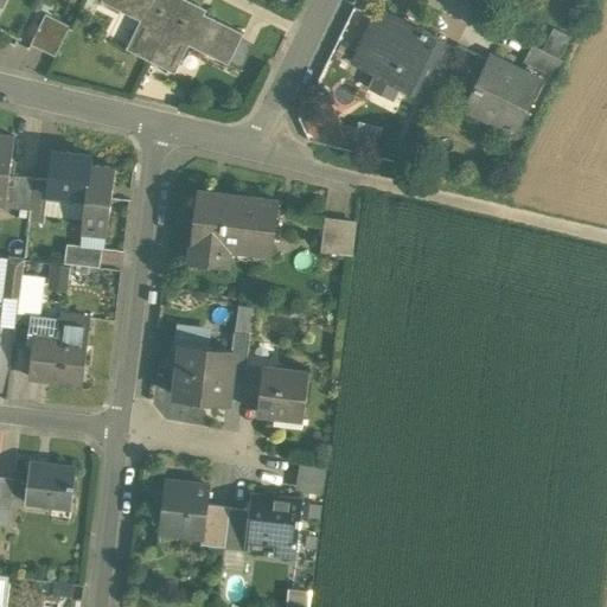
[(102,0),(147,23),(132,51),(152,61),(180,0),(102,0)]
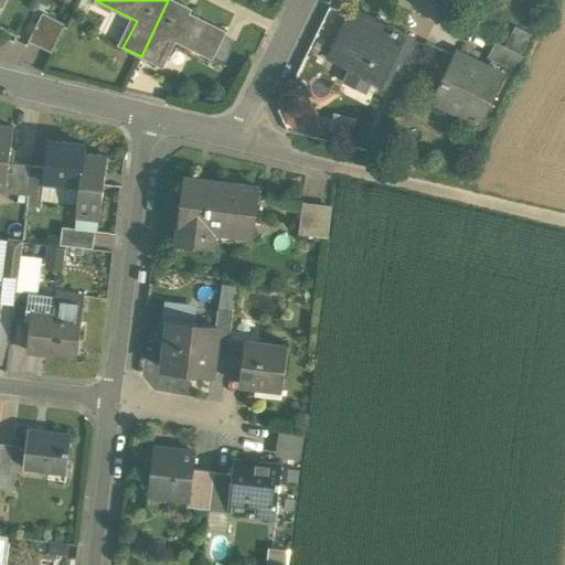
[(187,4),(177,0),(168,0),(141,56),(159,66),(172,40),(213,60),(225,35),(227,31),(184,9),(187,4)]
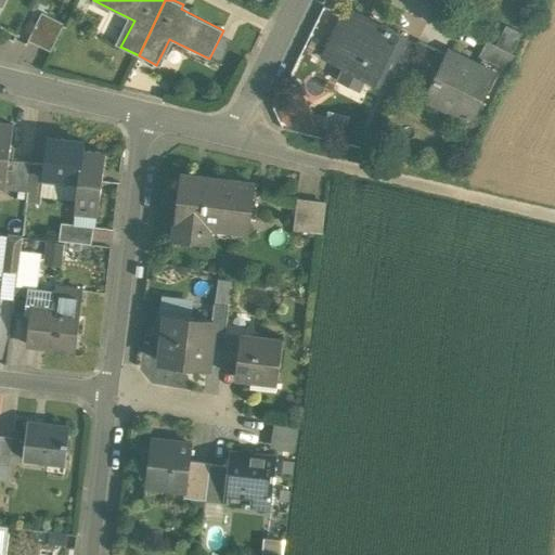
[(404,36),(346,8),(322,55),(381,85),(390,66),(404,38),(404,36)]
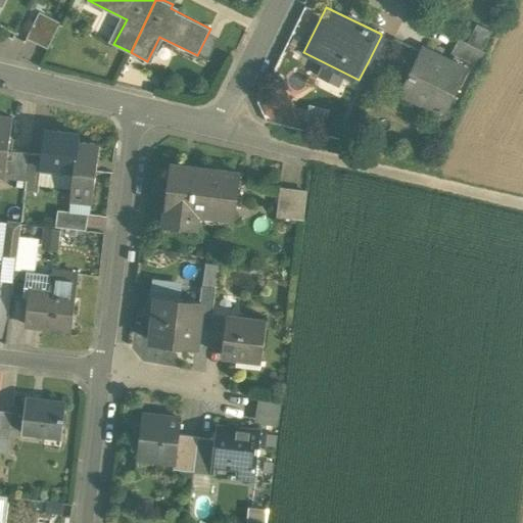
[(60,22),(39,12),(27,38),(48,48),(60,22)]
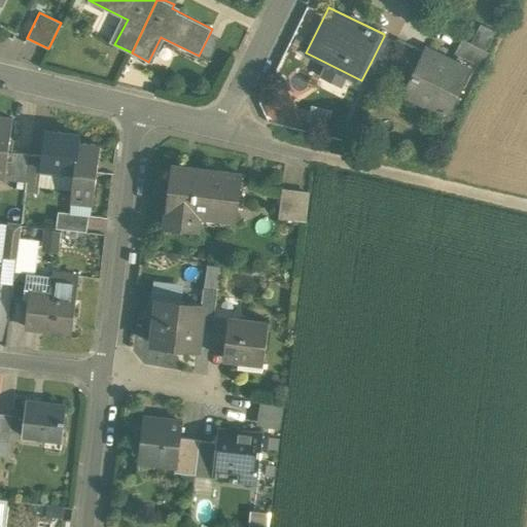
[(472,38),(489,46),(497,30),(481,22),(472,38)]
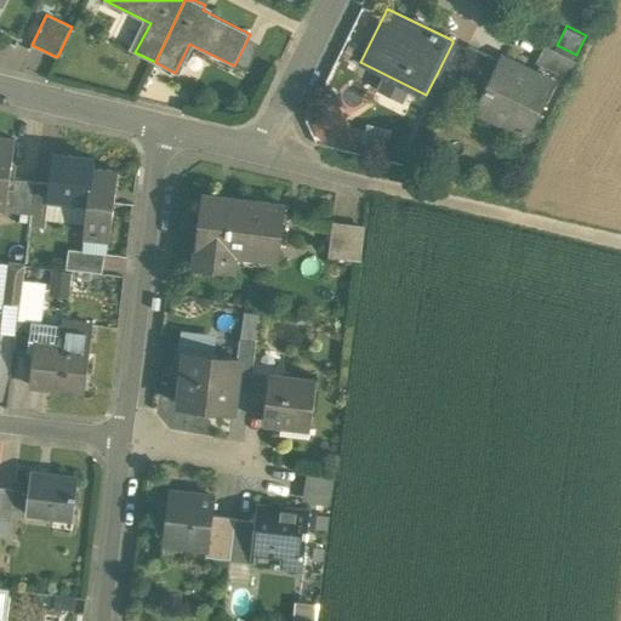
[(260,46),(248,39),(234,66),(246,72),(260,46)]
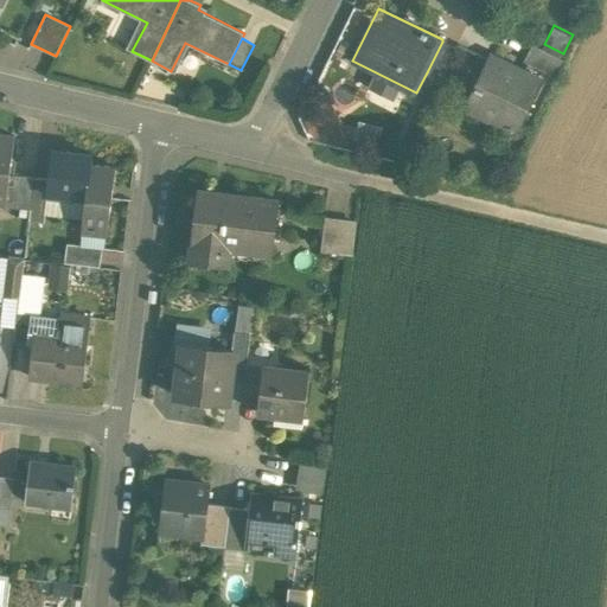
[(442,42),(427,72),(440,78),(454,48),(442,42)]
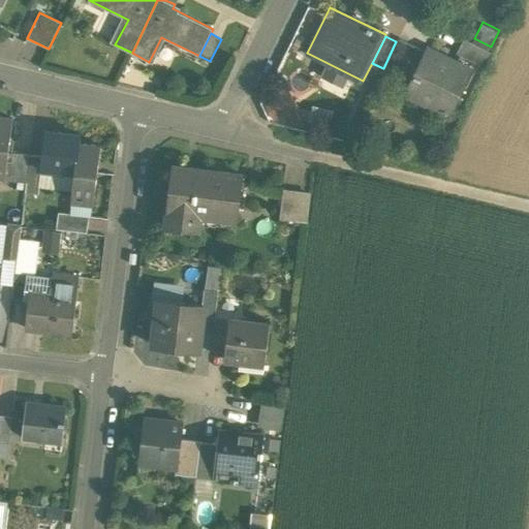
[(493,53),(463,38),(456,53),(486,67),(493,53)]
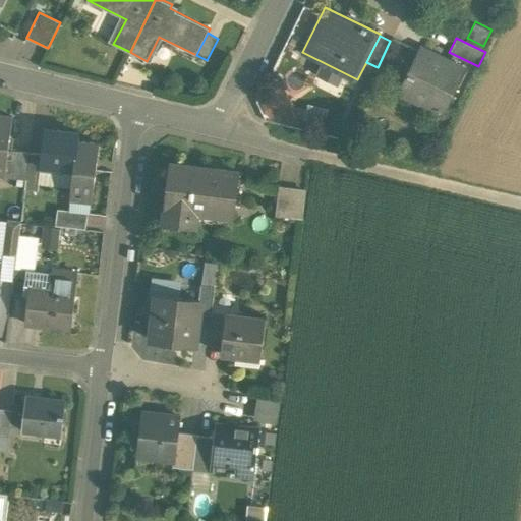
[(463,68),(419,47),(397,93),(424,106),(426,100),(443,108),(463,68)]
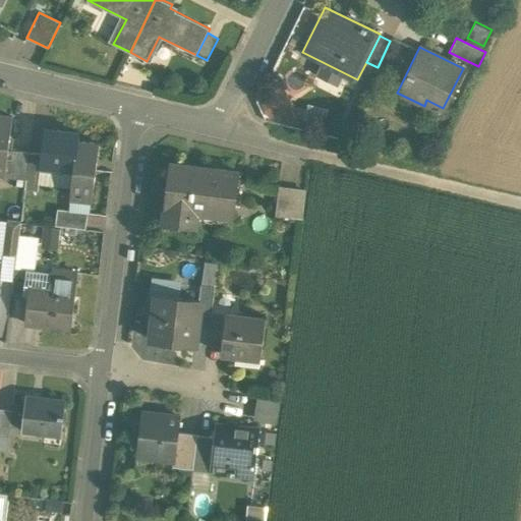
[(265,101),(270,116),(284,112),(280,97),(265,101)]
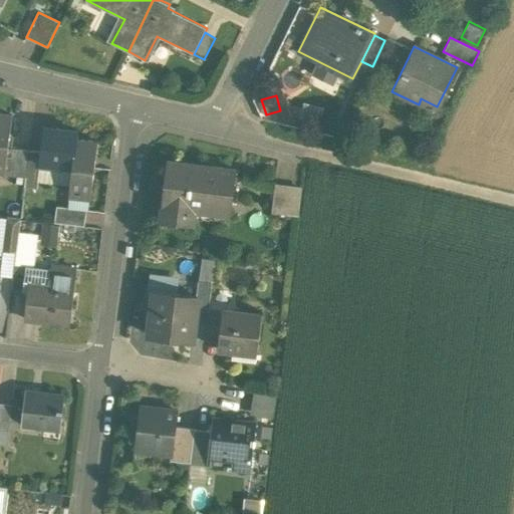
[(13,114),(0,112),(0,170),(4,171),(5,171),(8,149),(13,114)]
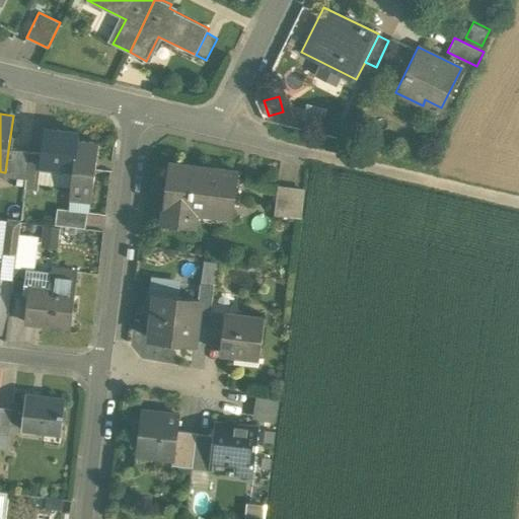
[(78,133),(45,129),(42,153),(40,170),(41,170),(61,173),(61,168),(73,169),(74,169),(77,141),(78,133)]
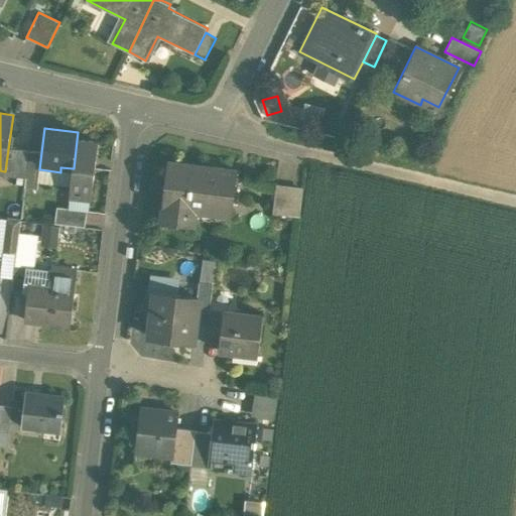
[(98,142),(77,140),(74,168),(73,168),(70,197),(90,199),(91,199),(98,142)]
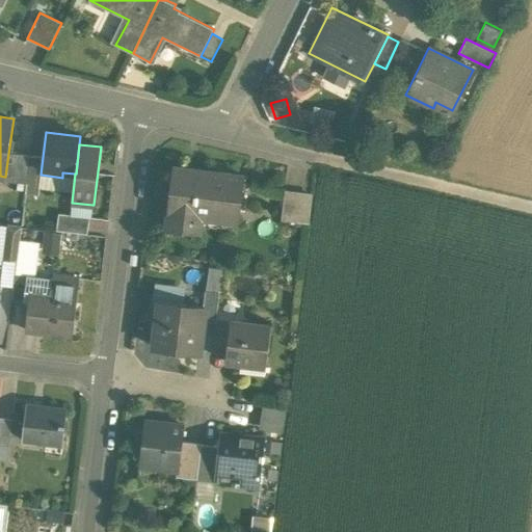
[(30,156),(8,154),(5,177),(4,177),(4,180),(27,183),(30,156)]
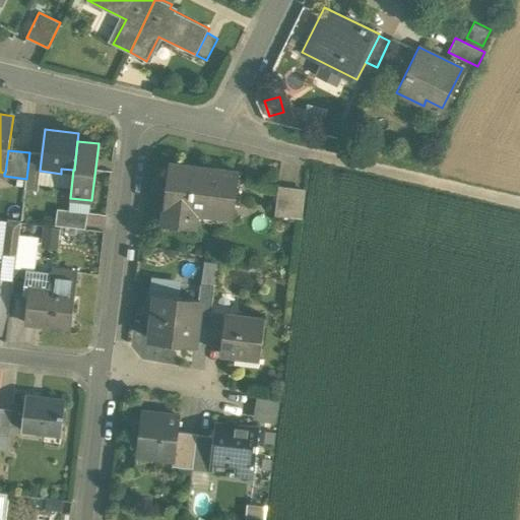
[(42,153),(29,152),(26,179),(26,180),(40,181),(41,171),(40,171),(42,153)]
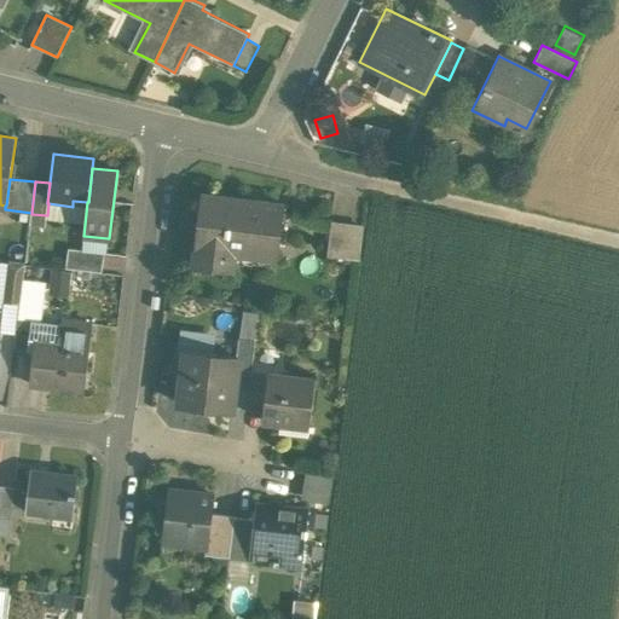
[(277,252),(283,204),(201,195),(192,266),(225,271),(229,246),(277,252)]
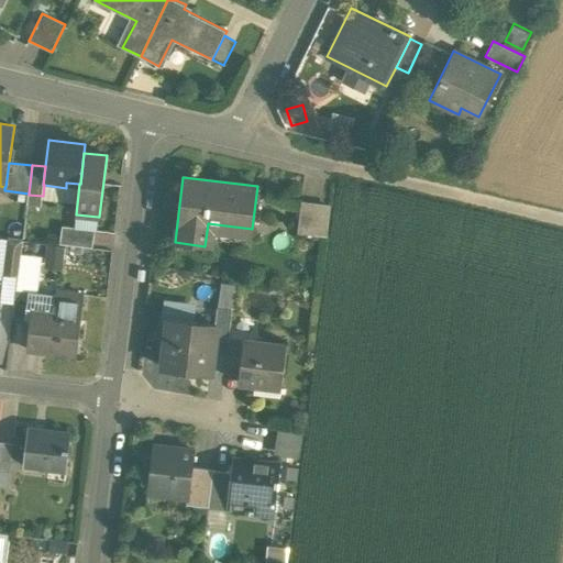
[(43,196),(29,195),(28,206),(41,207),(43,196)]
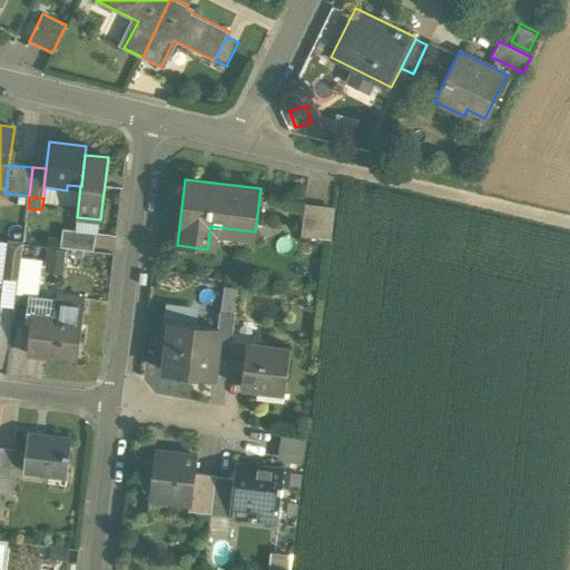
[(334,209),(305,206),(302,235),(331,239),(334,209)]
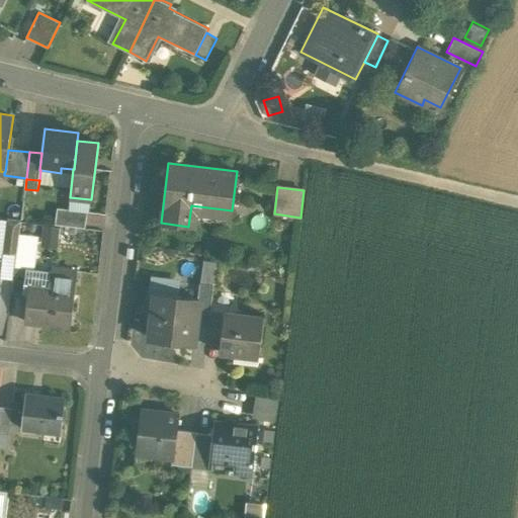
[(90,199),(70,197),(69,209),(87,212),(89,212),(90,199)]
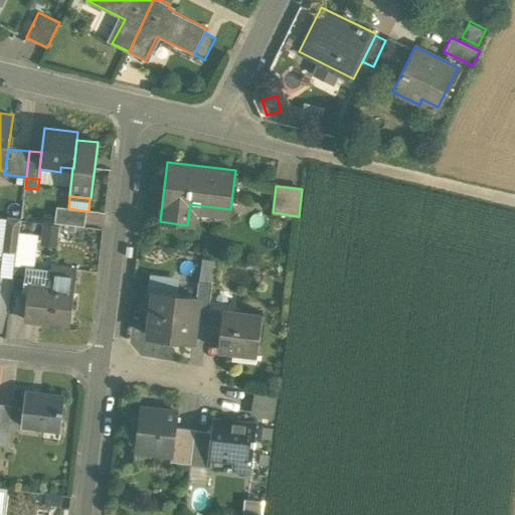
[(68,208),(56,207),(54,223),(84,227),(87,211),(68,208)]
